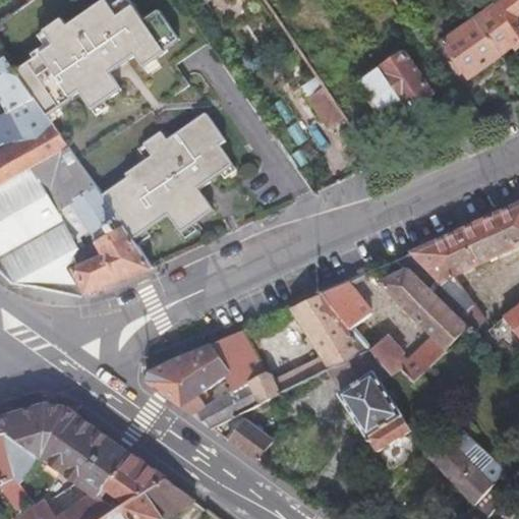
[(79,162),(155,110),(121,61),(88,13),(77,0),(26,0),(0,16),(0,49),(4,56),(38,103),(70,149),(79,162)]
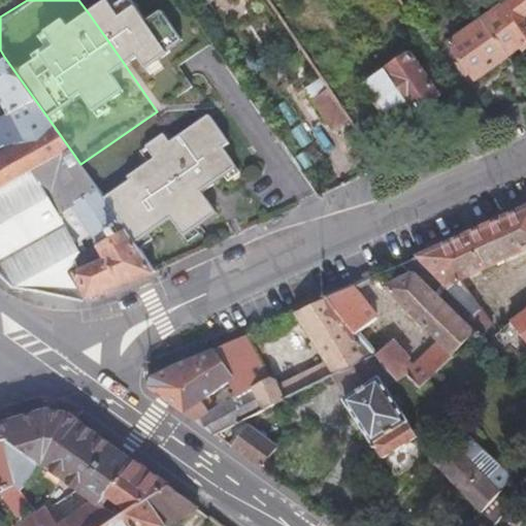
[(78,0),(89,13),(108,0),(78,0)]
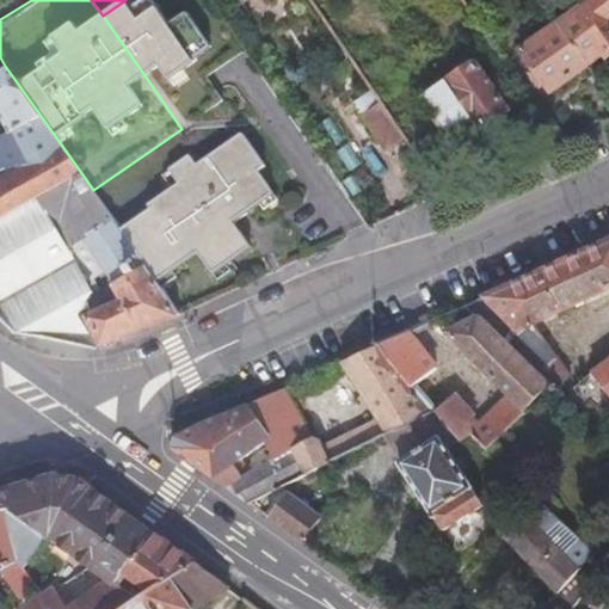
[(142,72),(221,17),(208,0),(125,0),(103,16),(142,72)]
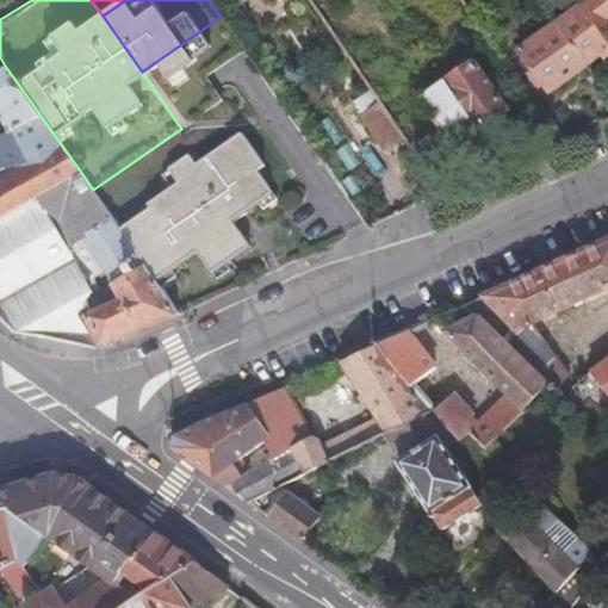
[(584,0),(552,22),(584,66),(600,54),(603,57),(607,53),(607,26),(602,19),(607,14),(607,0),(584,0)]
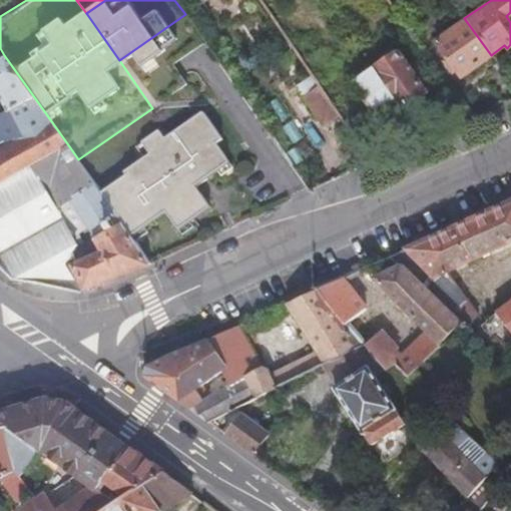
[(186,85),(172,65),(162,50),(195,28),(185,14),(119,60),(152,108),(186,85)]
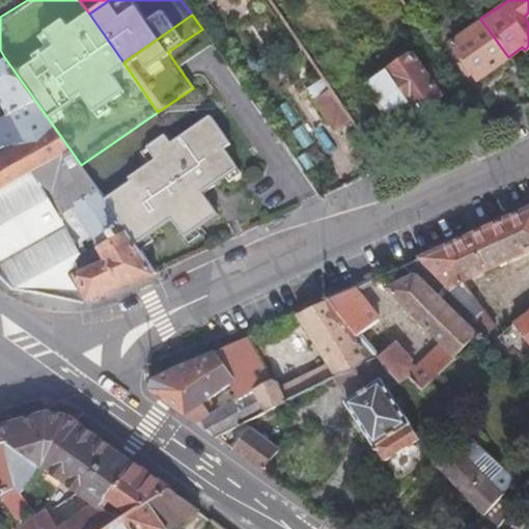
[(475,80),(508,57),(480,19),(447,42),(475,80)]
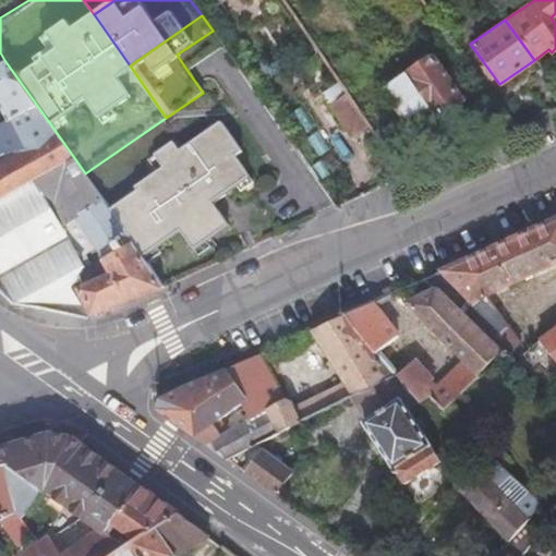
[(383,84),(411,125),(436,109),(438,113),(461,98),(431,53),(383,84)]
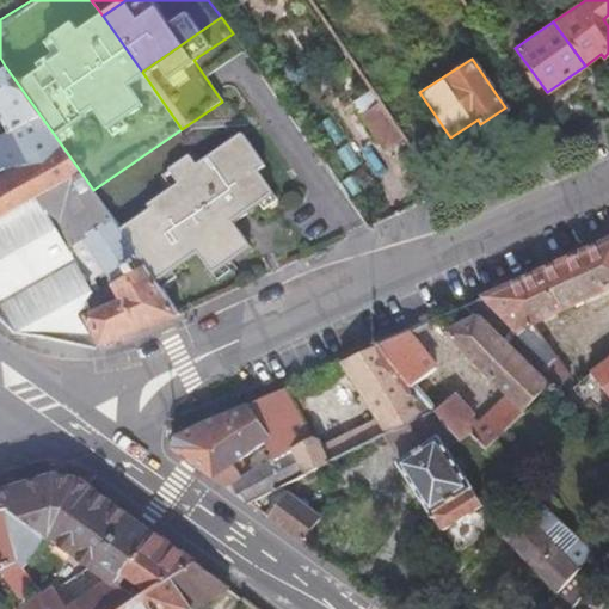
[(386,147),(401,136),(371,91),(355,102),(386,147)]
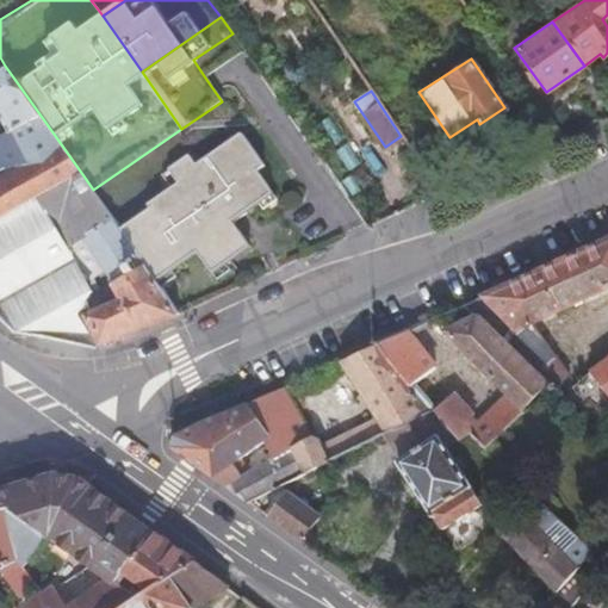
[(0,217),(82,174),(44,121),(8,131),(0,134),(0,217)]
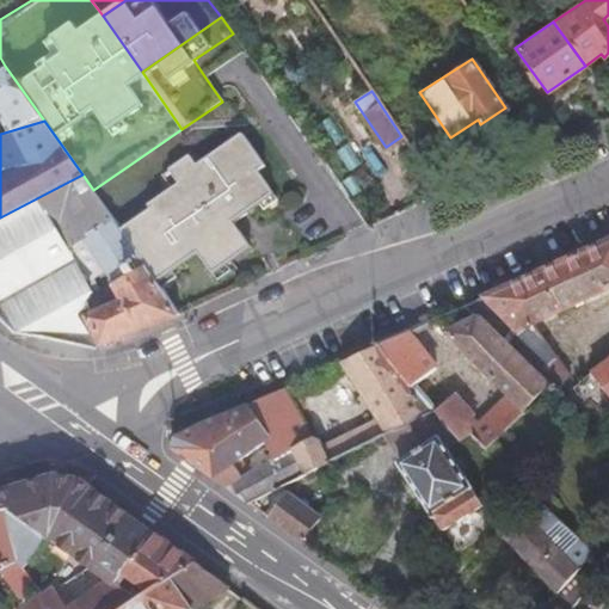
[(203,160),(241,216),(245,214),(244,211),(271,192),(257,171),(262,167),(239,135),(203,160)]
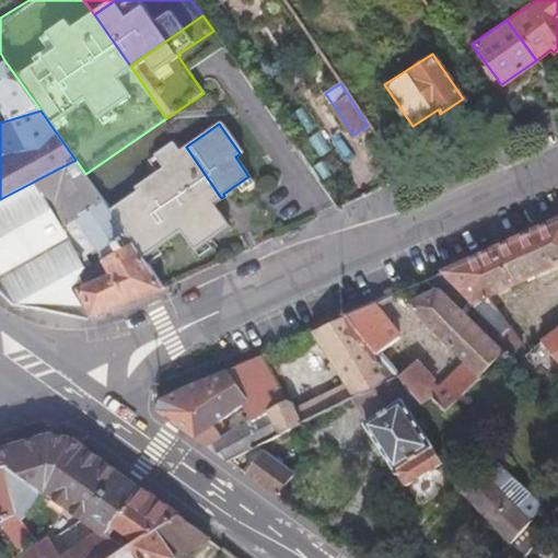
[(213,204),(221,198),(186,147),(179,151),(173,142),(154,155),(163,166),(135,186),(137,190),(109,209),(142,257),(182,231),(194,250),(229,225),(213,204)]
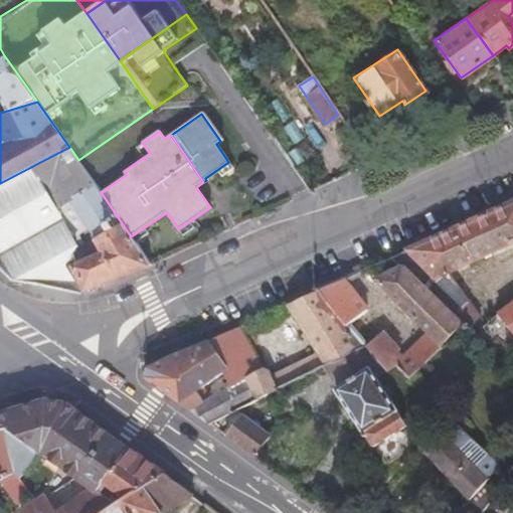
[(84,288),(149,262),(131,236),(101,192),(78,160),(69,147),(0,183),(0,268),(11,279),(78,290),(65,264),(78,245),(73,236),(90,228),(105,253),(74,266),(84,288)]
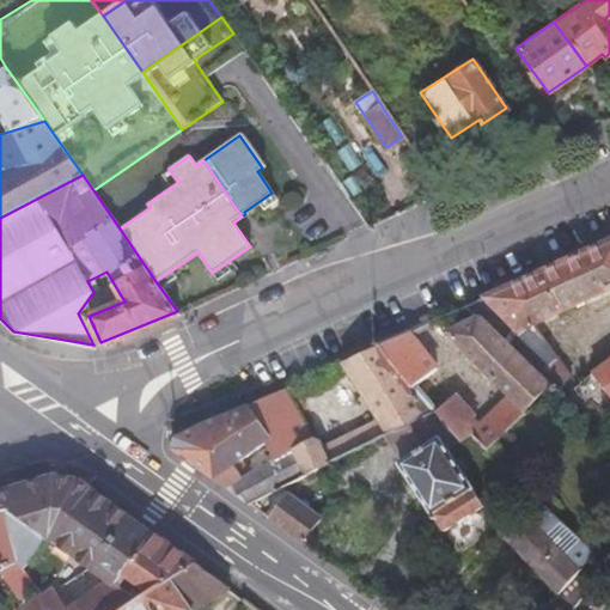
[(609,284),(609,238),(463,306),(474,316),(549,388),(551,385),(555,389),(568,376),(553,359),(555,358),(530,323),(609,284)]
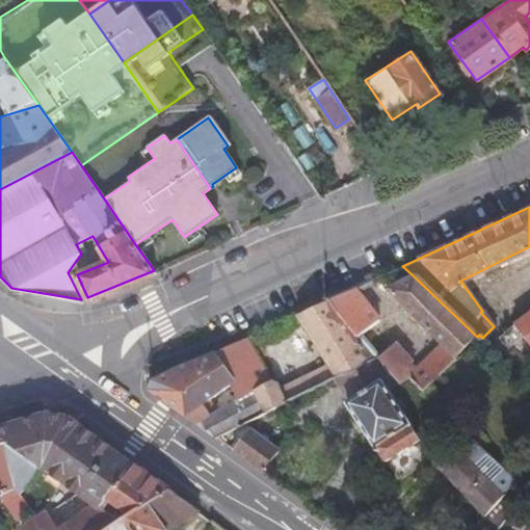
[(477,337),(412,274),(385,290),(438,340),(416,360),(397,339),(375,355),(377,359),(393,376),(400,383),(408,377),(421,393),(460,356),(458,354),(477,337)]
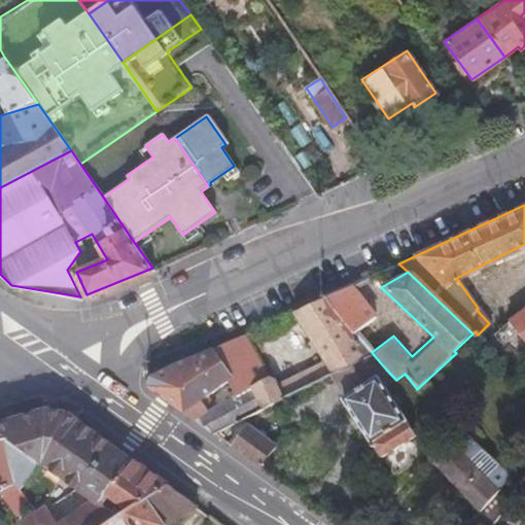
[(375,316),(349,286),(323,298),(354,333),(375,316)]
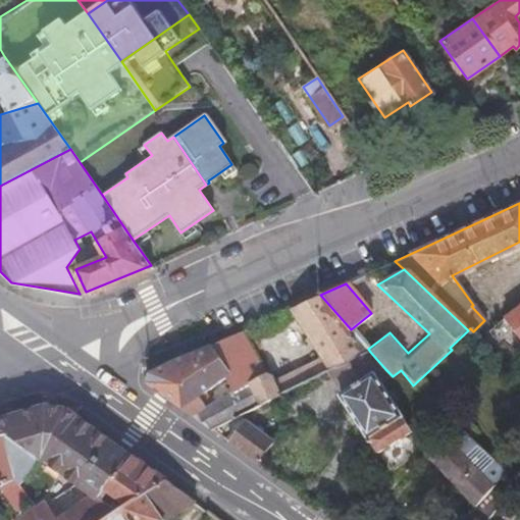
[(351,329),(320,295),(289,309),(324,359),(273,382),(271,377),(263,375),(260,377),(247,382),(258,406),(329,371),(370,352),(368,349),(351,329)]
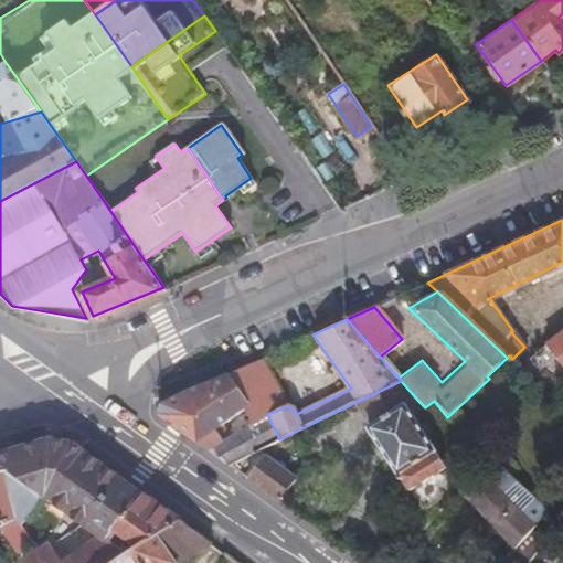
[(562,329),(545,343),(562,365),(562,329)]
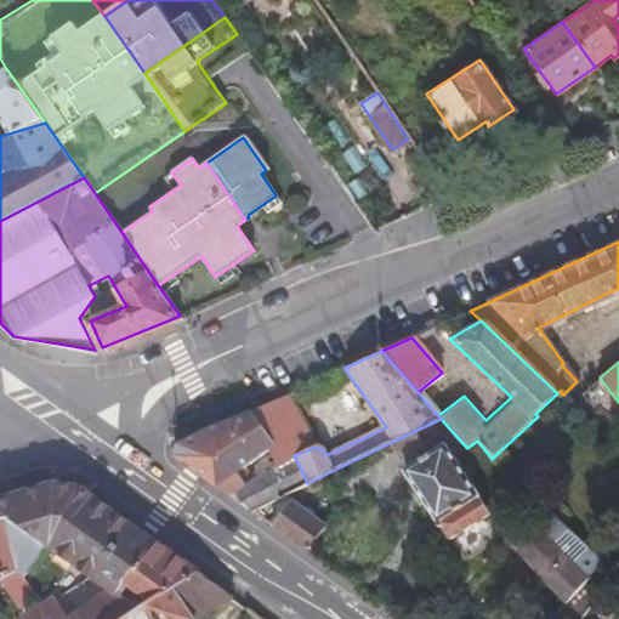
[(294,455),(310,449),(279,396),(179,442),(174,455),(250,510),(283,494),(307,483),(294,455)]
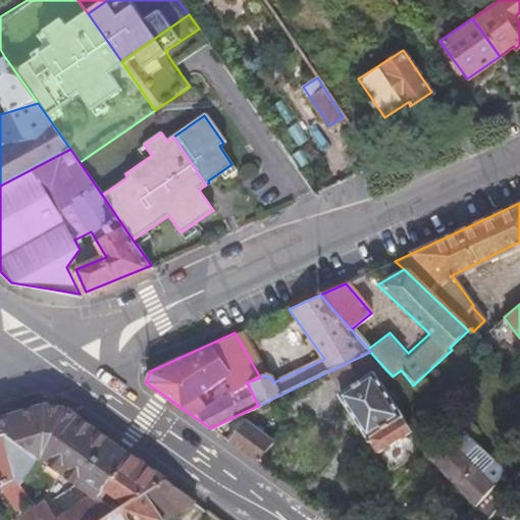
[(375,375),(385,369),(370,352),(329,371),(345,394),(341,396),(376,452),(410,429),(375,375)]
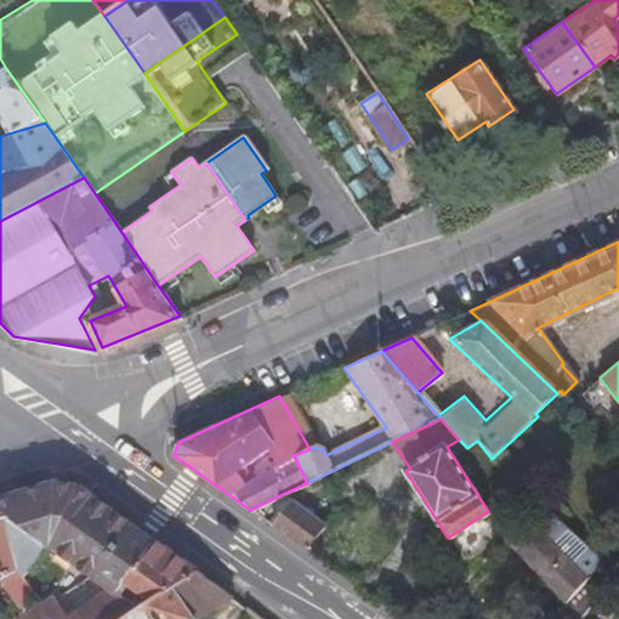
[(0,580),(15,573),(17,578),(26,577),(49,547),(54,551),(94,497),(78,486),(56,481),(0,497),(0,580)]
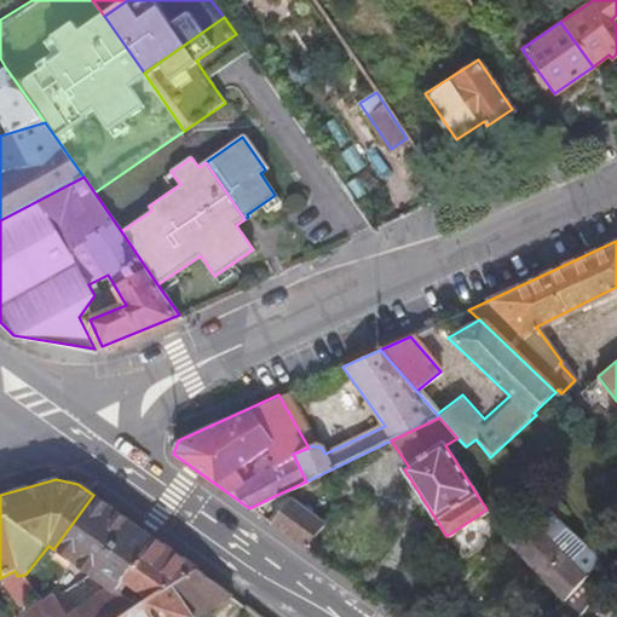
[(120,582),(153,538),(93,495),(53,549),(87,575),(28,613),(29,616),(120,616),(132,609),(111,593),(120,582)]
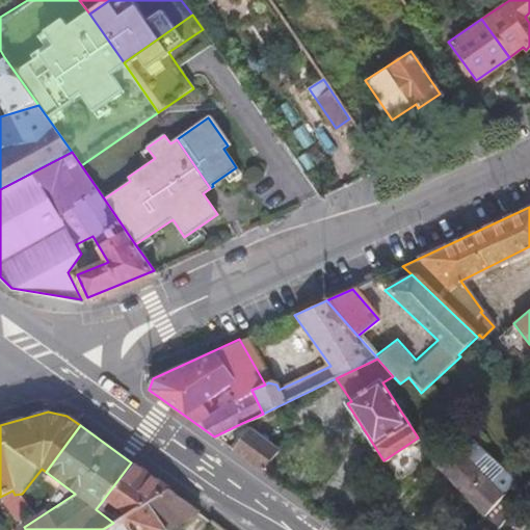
[(232,449),(260,470),(275,448),(247,427),(232,449)]
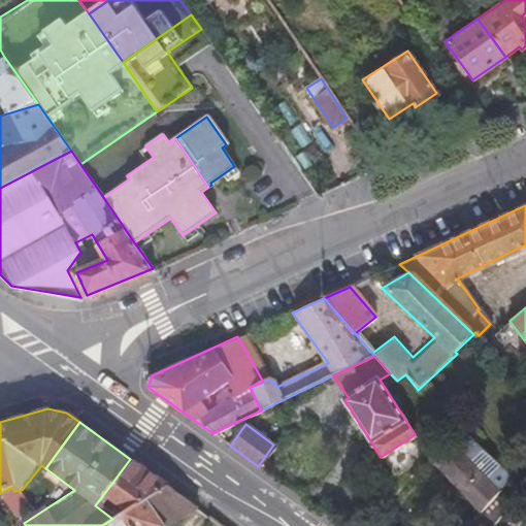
[(429,457),(480,510),(496,491),(513,472),(488,451),(480,460),(486,466),(481,472),(466,459),(470,455),(462,447),(472,436),(461,426),(429,457)]
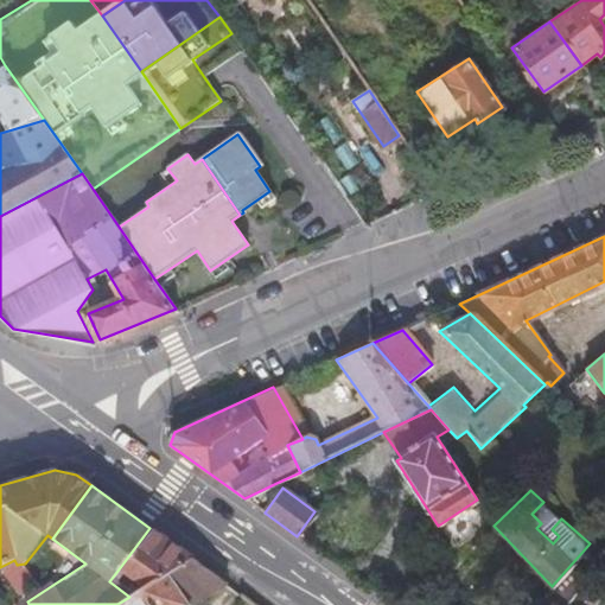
[(191,604),(225,583),(190,556),(142,588),(129,597),(118,604),(191,604)]
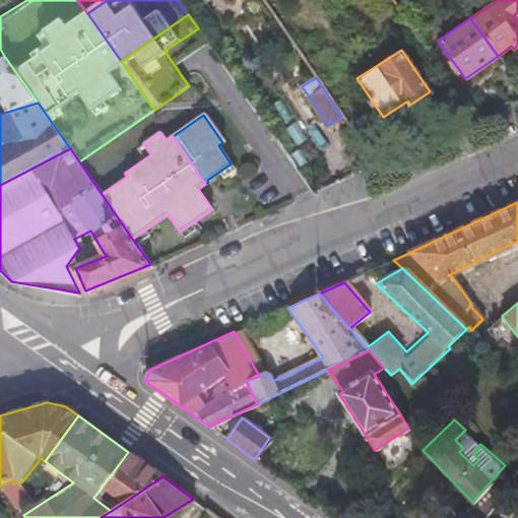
[(458,517),(481,517),(502,496),(489,483),(472,502),(458,517)]
